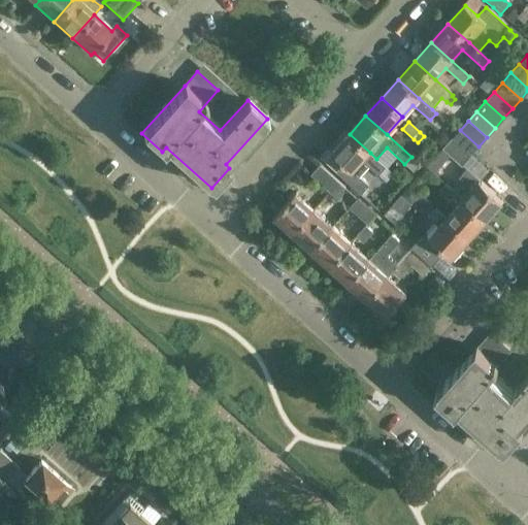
[(479,146),(460,130),(451,139),(469,156),(479,146)]
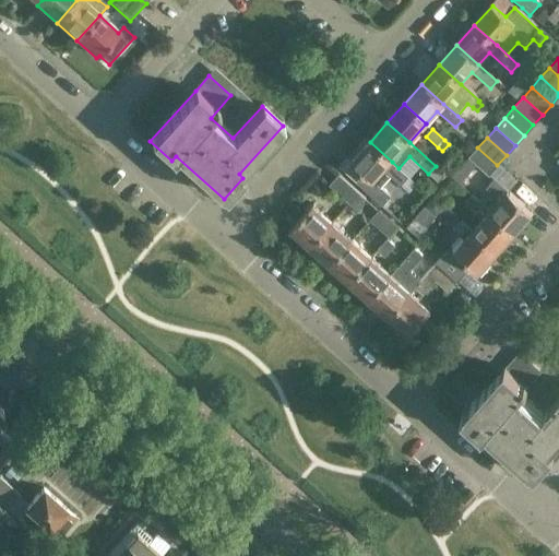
[(399,168),(392,162),(370,142),(351,163),(365,175),(357,185),(382,208),(391,198),(380,188),(390,177),(402,187),(409,178),(399,168)]
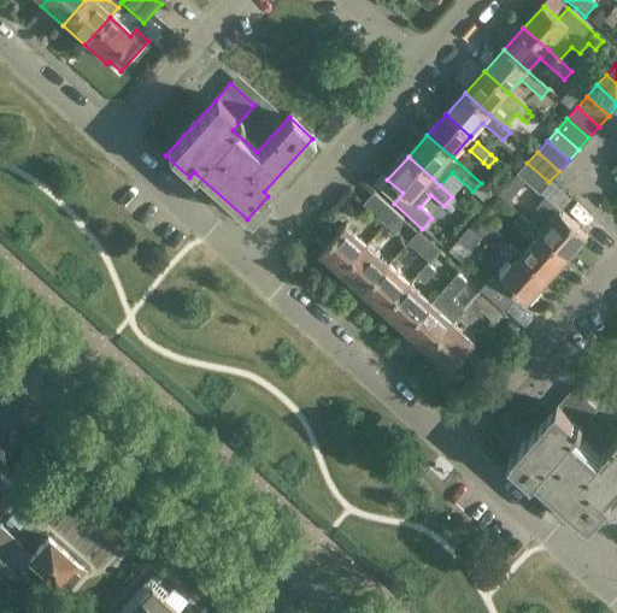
[(548,182),(527,163),(516,175),(538,194),(548,182)]
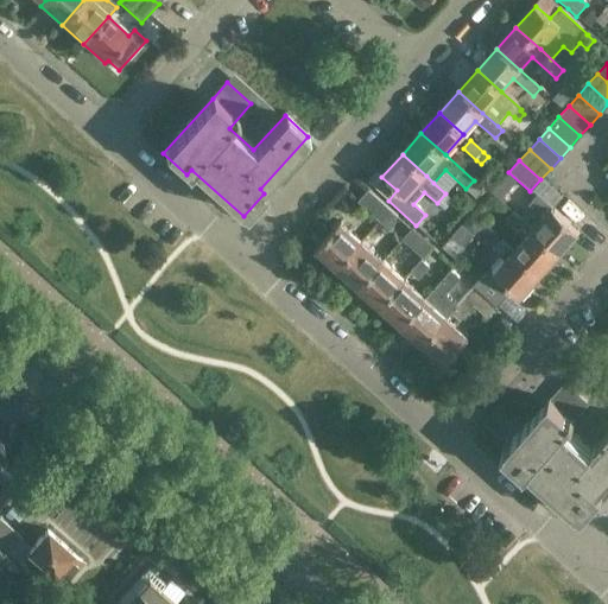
[(544,180),(537,192),(559,205),(567,194),(544,180)]
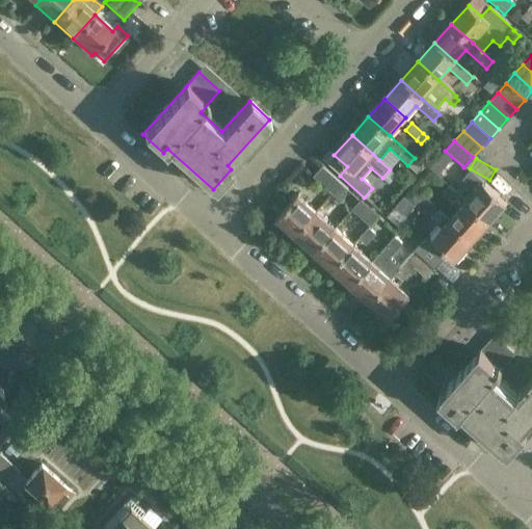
[(348,191),(323,167),(314,178),(340,202),(348,191)]
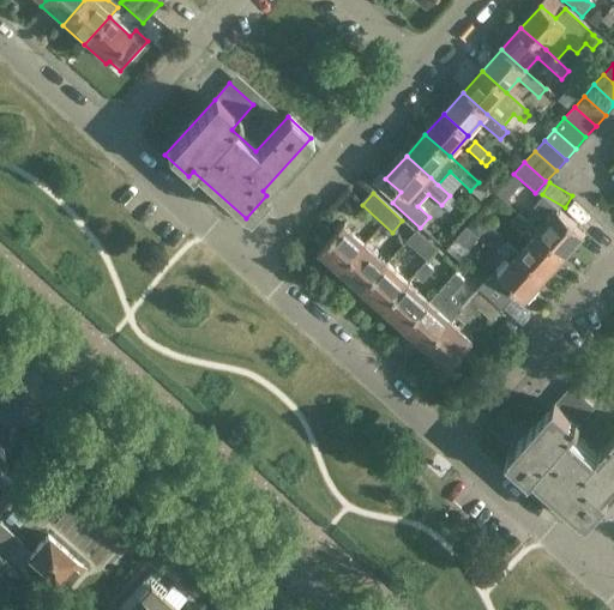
[(583,235),(542,198),(534,207),(547,219),(536,231),(564,257),(583,235)]
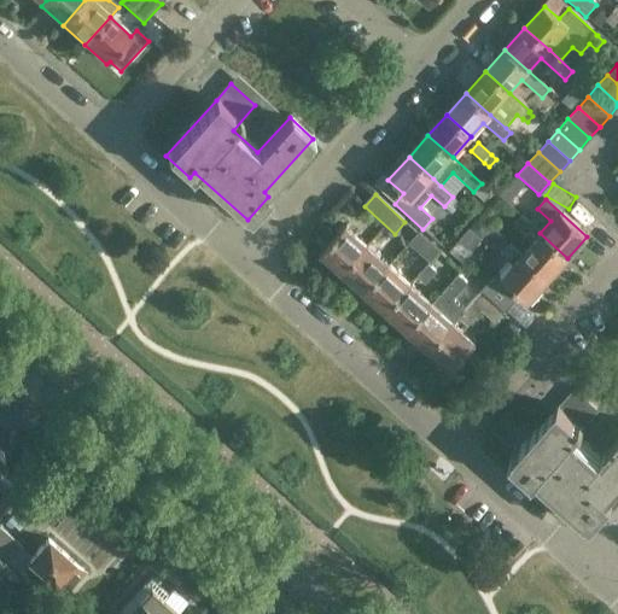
[(524,237),(531,243),(520,255),(548,280),(567,258),(540,233),(522,216),(514,224),(525,234),(524,237)]
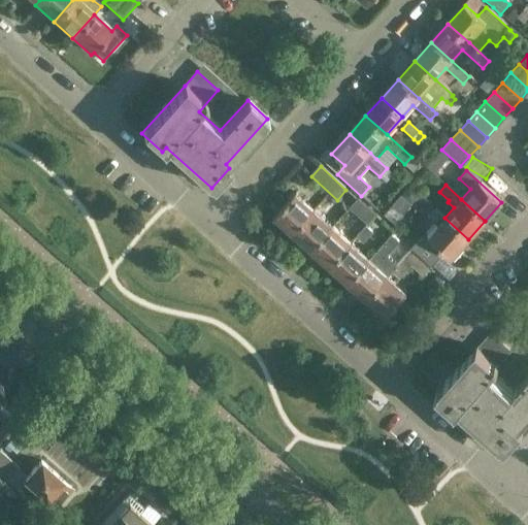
[(273,218),(292,235),(314,211),(295,194),(273,218)]
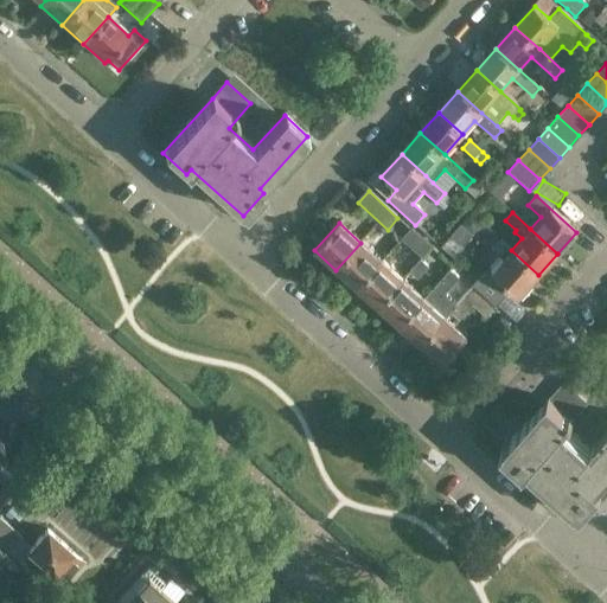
[(461,248),(449,237),(440,249),(451,258),(461,248)]
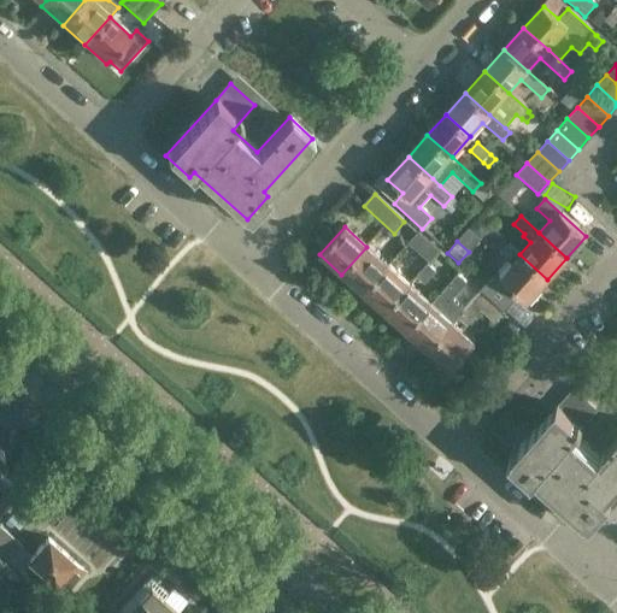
[(528,301),(547,280),(519,254),(510,246),(501,254),(511,263),(500,276),(494,282),(493,281),(482,293),(505,312),(515,301),(521,295),(528,301)]
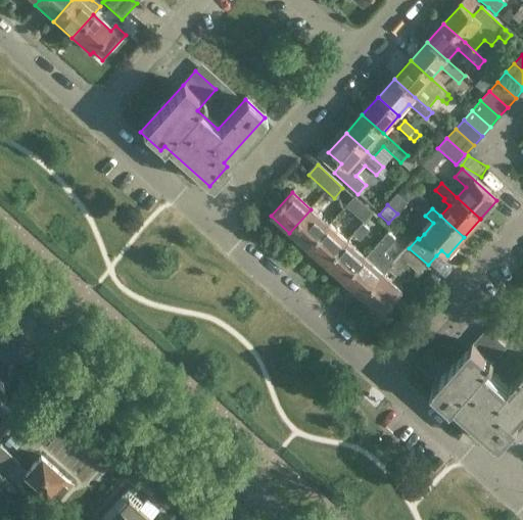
[(311,209),(289,233),(307,249),(329,226),(311,209)]
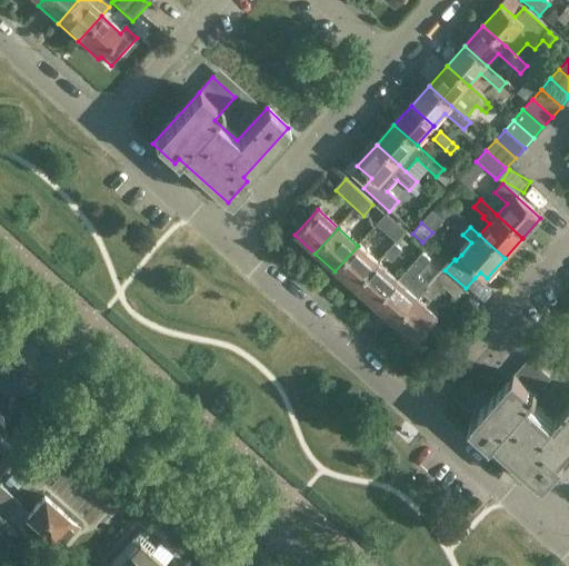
[(392,264),(402,252),(395,245),(385,257),(392,264)]
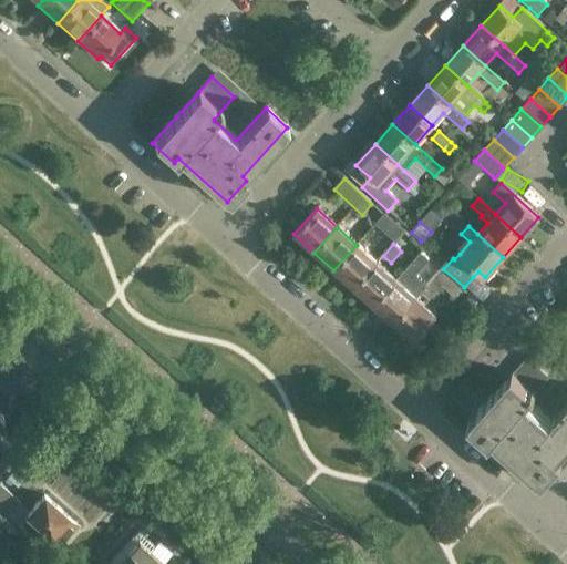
[(357,245),(333,270),(353,288),(377,263),(357,245)]
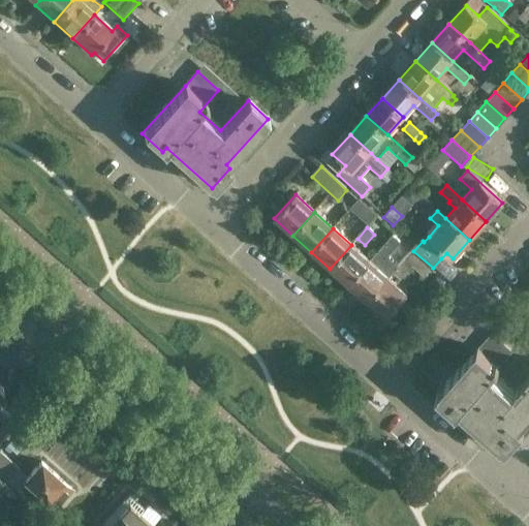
[(370,261),(348,285),(367,302),(398,267),(389,257),(401,244),(393,237),(370,261)]
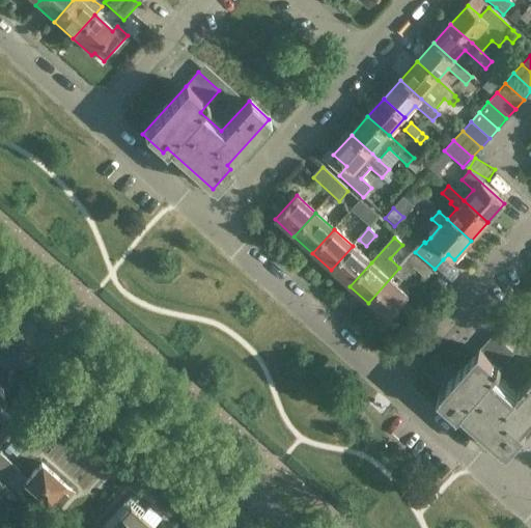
[(353,246),(331,270),(350,286),(371,262),(353,246)]
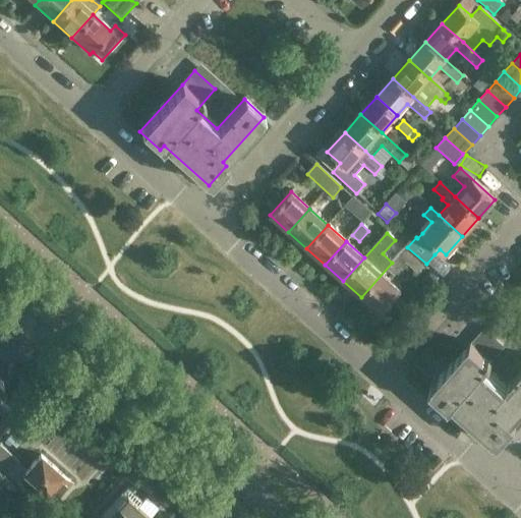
[(392,263),(361,297),(380,313),(401,290),(391,281),(406,264),(417,274),(426,264),(407,247),(393,264),(392,263)]
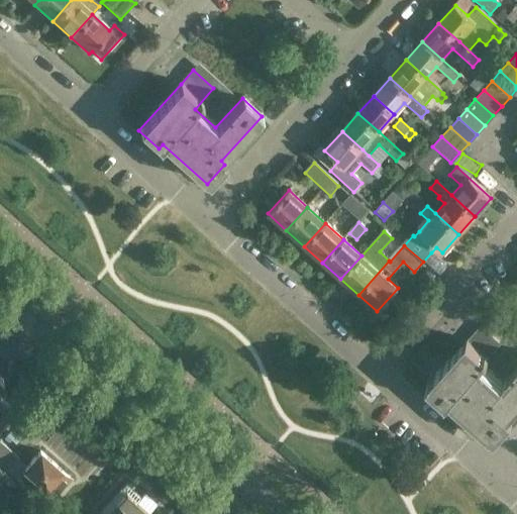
[(479,326),(466,340),(425,387),(445,405),(448,402),(493,441),(511,421),(508,418),(516,407),(516,367),(502,384),(481,366),(499,344),(479,326)]
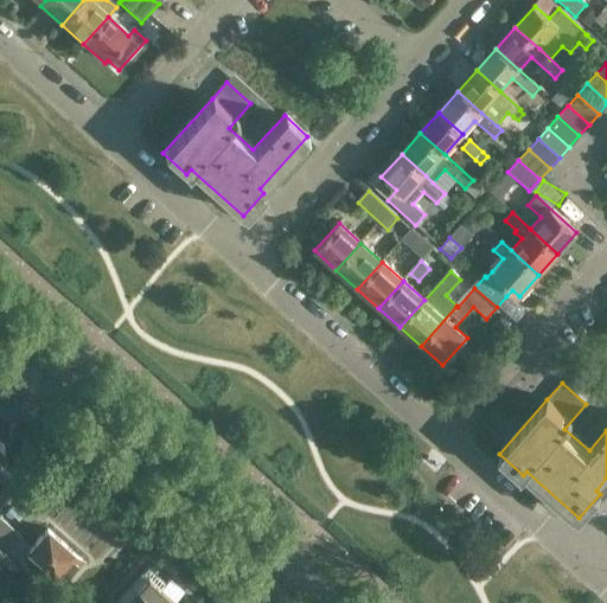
[(0,483),(11,472),(0,461),(0,453),(4,449),(0,446),(0,483)]
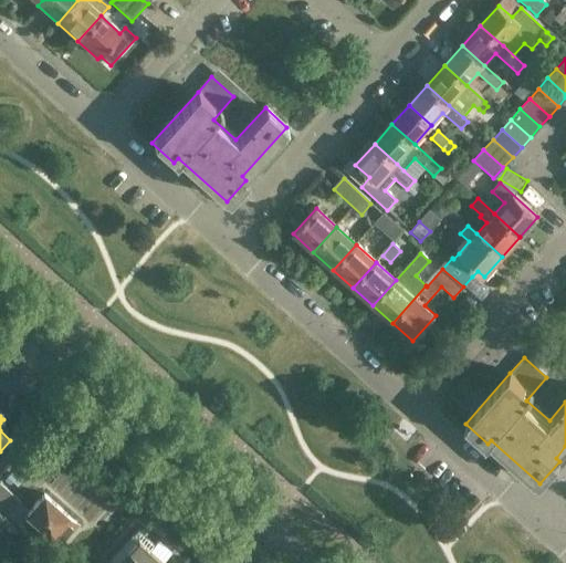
[(43,497),(29,513),(19,504),(21,502),(0,485),(0,509),(34,540),(43,531),(59,545),(76,527),(43,497)]
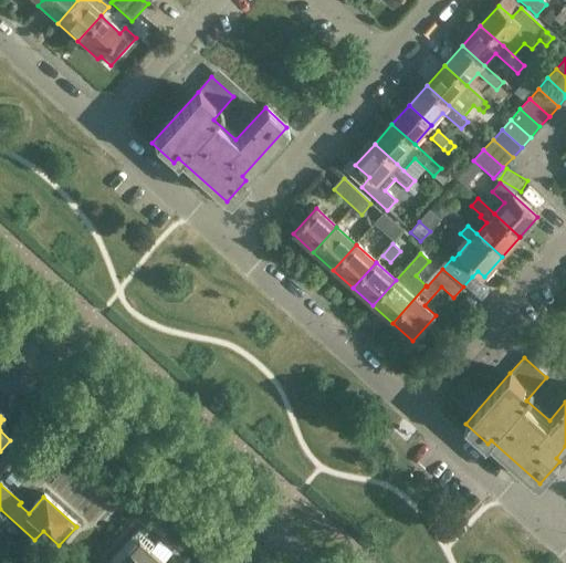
[(0,514),(0,525),(10,535),(16,529),(0,514)]
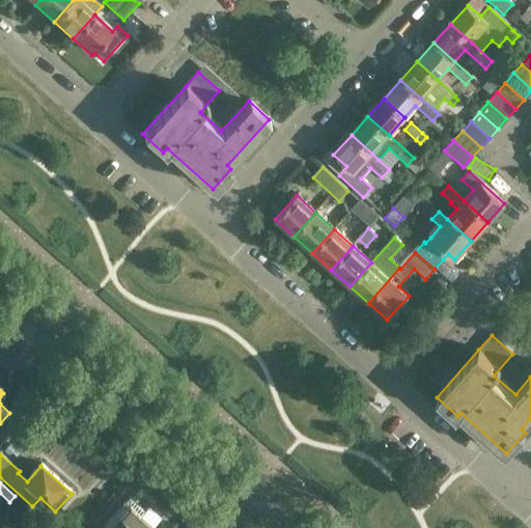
[(130,499),(103,527),(151,527),(141,518),(144,513),(130,499)]
